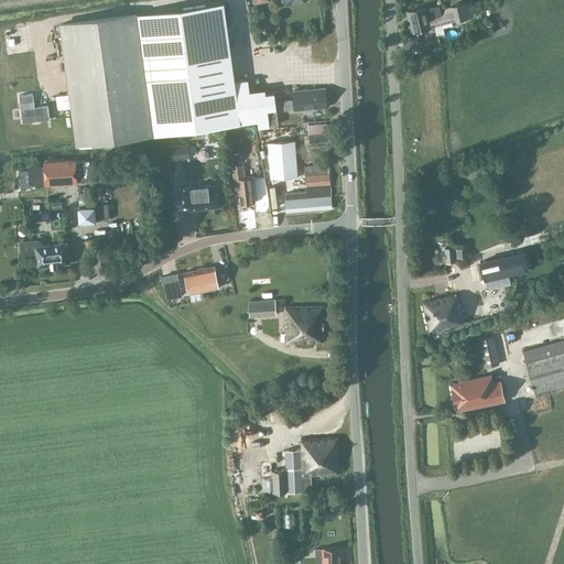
[(226,0),(181,7),(198,127),(258,119),(259,127),(279,123),(275,109),(274,93),(264,94),(264,89),(249,91),(247,79),(237,80),(228,15),(226,0)]
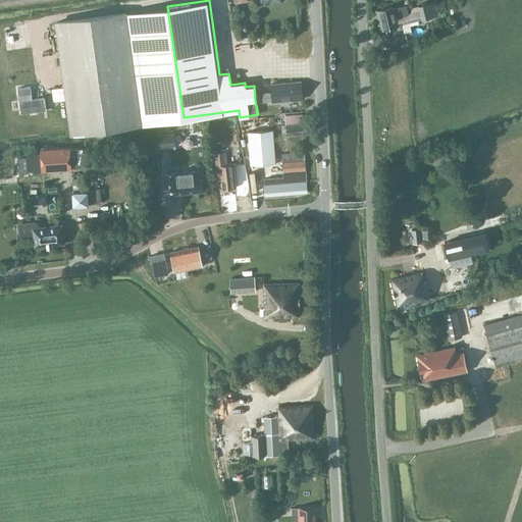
[(434,0),(418,4),(419,6),(420,10),(422,18),(430,17),(438,15),(434,0)]
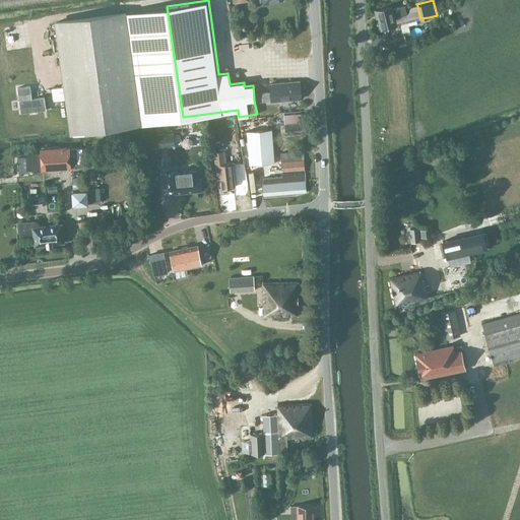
[(391,7),(377,10),(379,17),(381,29),(396,25),(394,17),(396,17),(398,25),(400,24),(416,20),(420,19),(420,18),(418,10),(409,12),(406,13),(404,5),(391,8),(391,7)]
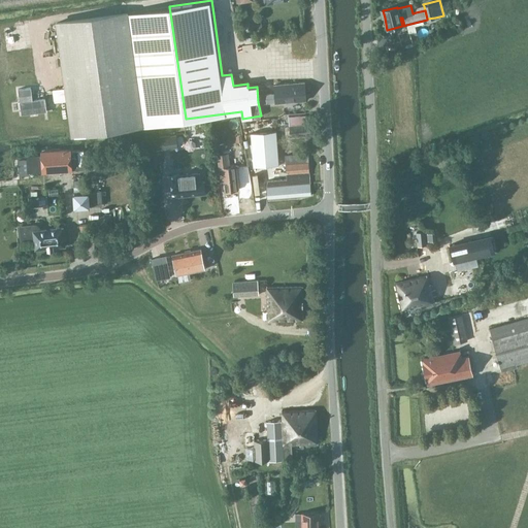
[(169,6),(129,11),(144,125),(186,119),(169,6)]
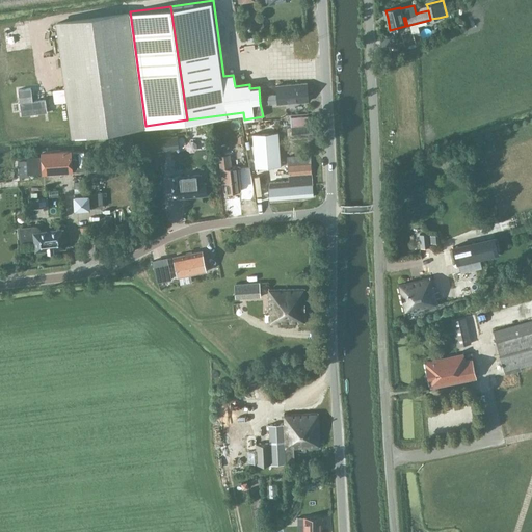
[(130,11),(55,22),(64,88),(67,102),(72,136),(145,126),(130,11)]
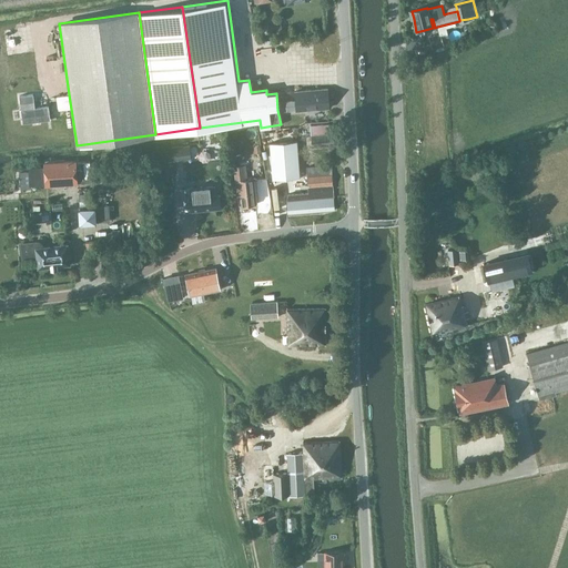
[(261,29),(261,30),(262,31),(262,32),(263,33),(264,34),(265,34),(266,34),(267,34),(269,34),(270,34),(270,33),(271,33),(271,32),(272,32),(272,31),(272,30),(272,29),(272,28),(272,27),(272,26),(271,26),(271,24),(270,24),(269,23),(267,23),(266,23),(265,23),(264,24),(263,24),(263,26),(262,26),(262,27),(261,28),(261,29)]
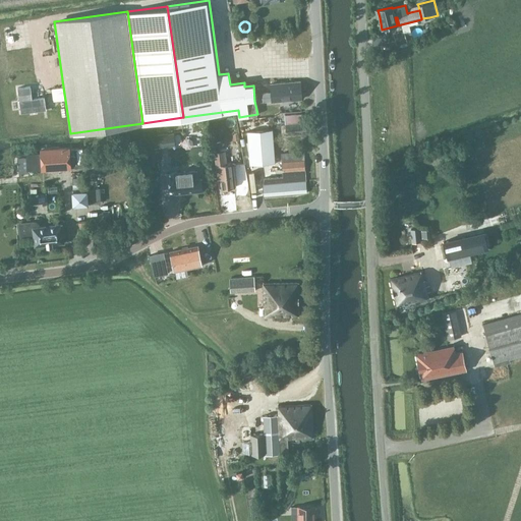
[(403,34),(394,37),(397,45),(408,41),(412,40),(411,32),(405,34),(405,33),(403,34)]
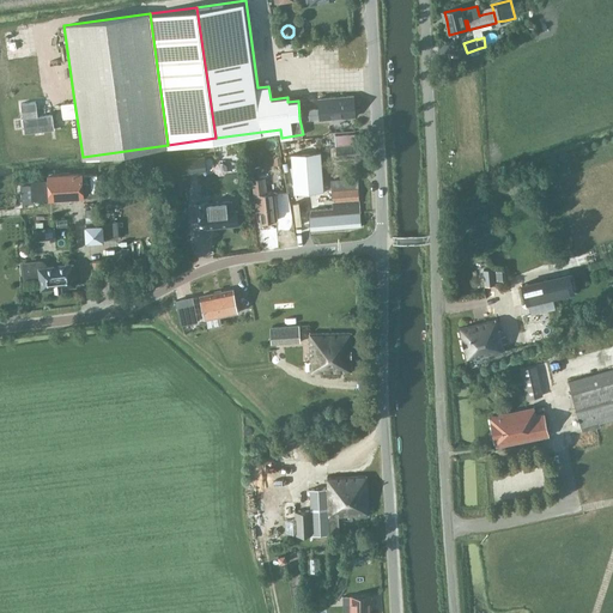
[(47,91),(59,91),(59,78),(46,78),(47,91)]
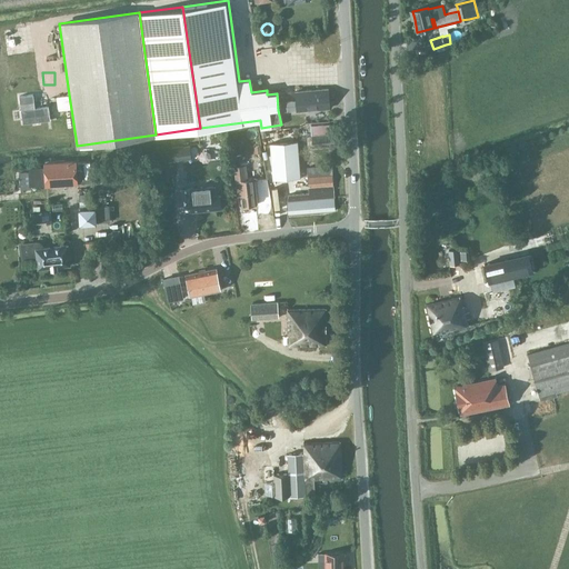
[(297,111),(320,109),(329,108),(328,89),(320,89),(296,91),(296,100),(287,101),(287,111),(297,110),(297,111)]
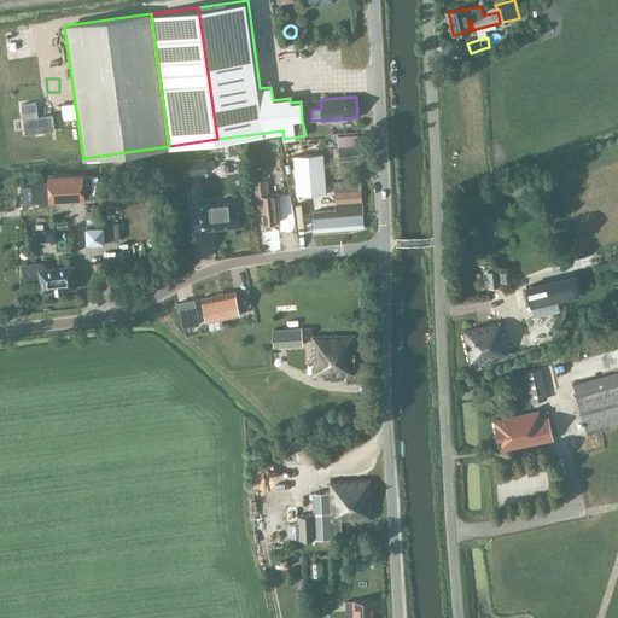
[(338,136),(339,159),(363,158),(362,135),(338,136)]
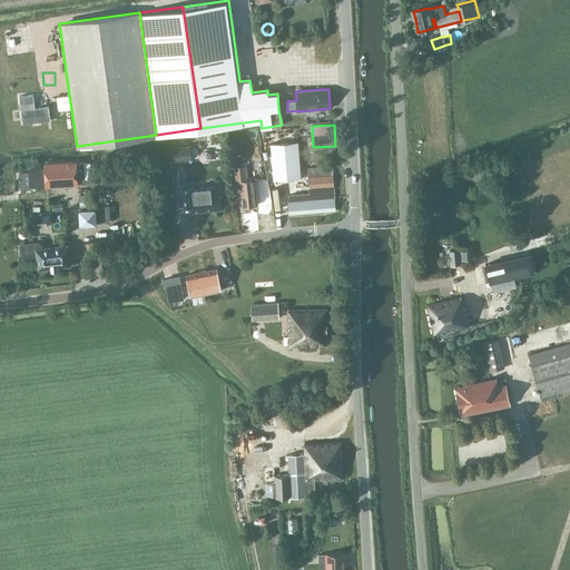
[(302,178),(298,141),(271,144),(273,180),(302,178)]
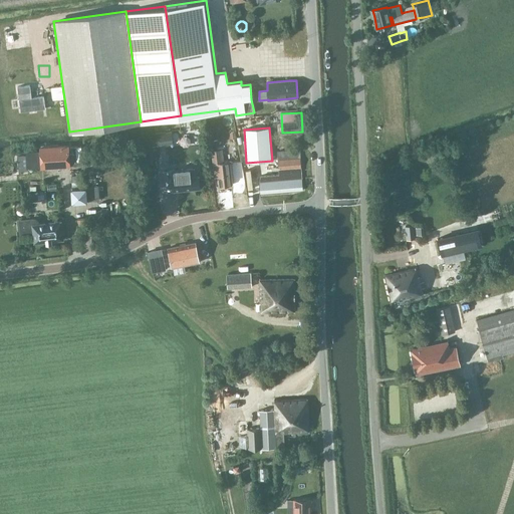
[(172,132),(156,133),(157,145),(173,144),(172,132)]
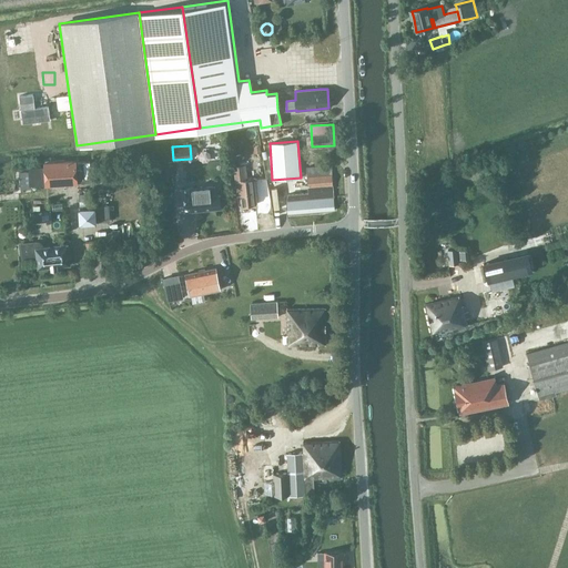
[(28,173),(21,173),(18,173),(19,189),(22,189),(29,189),(29,186),(46,185),(56,185),(75,184),(78,183),(78,182),(91,181),(90,161),(75,162),(75,161),(44,163),(44,169),(28,170),(28,173)]
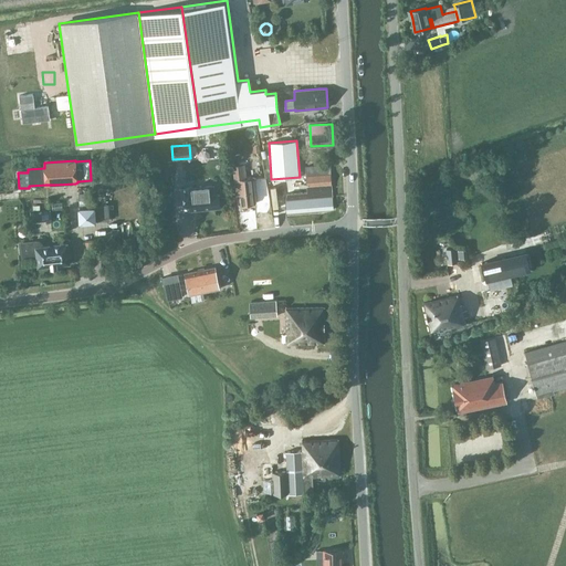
[(234,180),(237,195),(239,195),(240,205),(255,203),(252,178),(244,179),(243,165),(233,166),(234,180)]
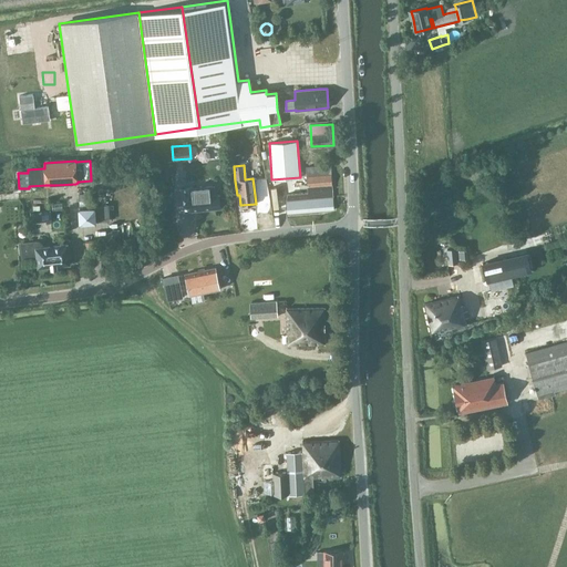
[(332,166),(307,168),(308,193),(287,194),(288,200),(287,200),(287,213),(334,209),(332,166)]
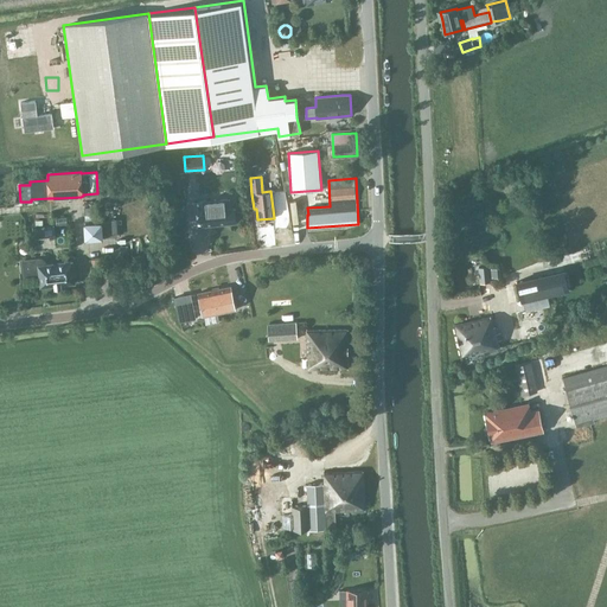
[(114,192),(110,183),(101,186),(104,196),(114,192)]
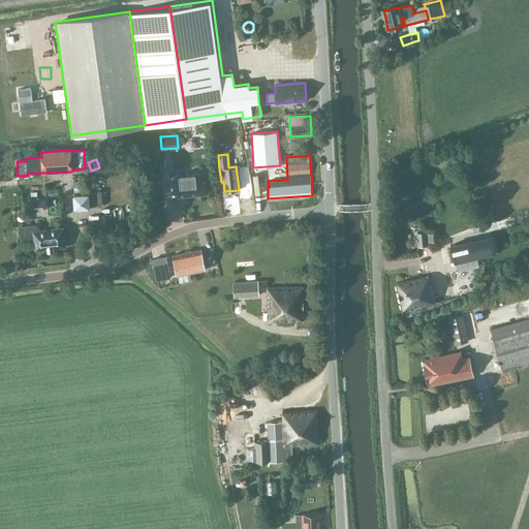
[(177,196),(178,197),(206,194),(205,181),(199,181),(199,174),(170,177),(172,196),(177,196)]
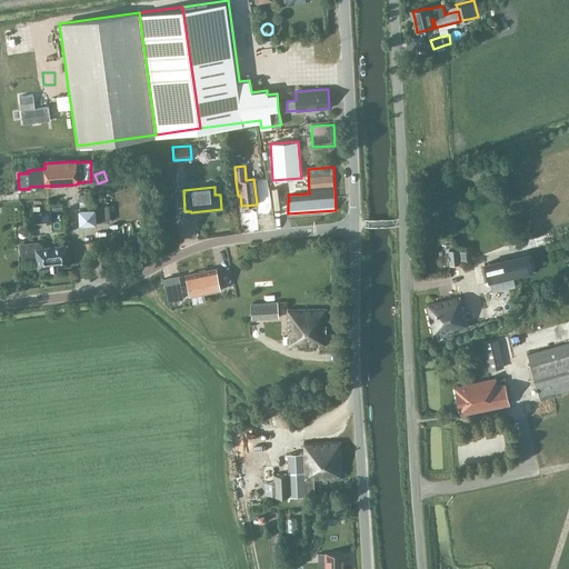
[(79,193),(79,206),(92,206),(91,193),(79,193)]
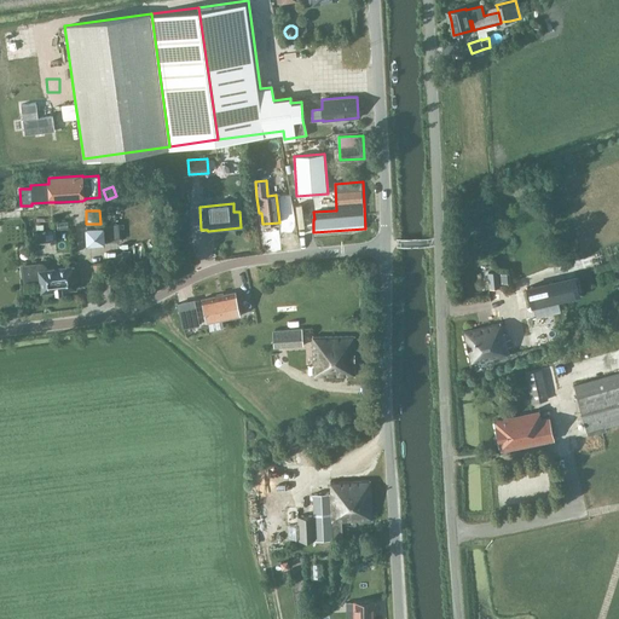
[(103,226),(86,227),(87,241),(104,241),(103,226)]
